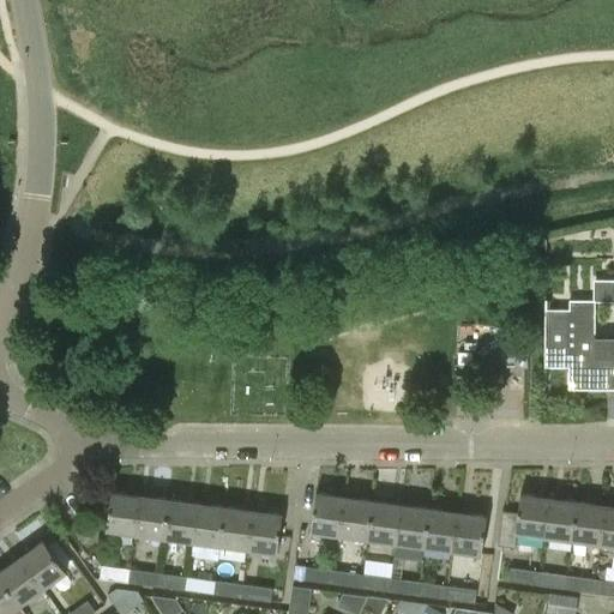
[(570,300),(569,309),(546,309),(545,367),(569,367),(569,390),(613,390),(613,345),(595,345),(595,300),(570,300)]
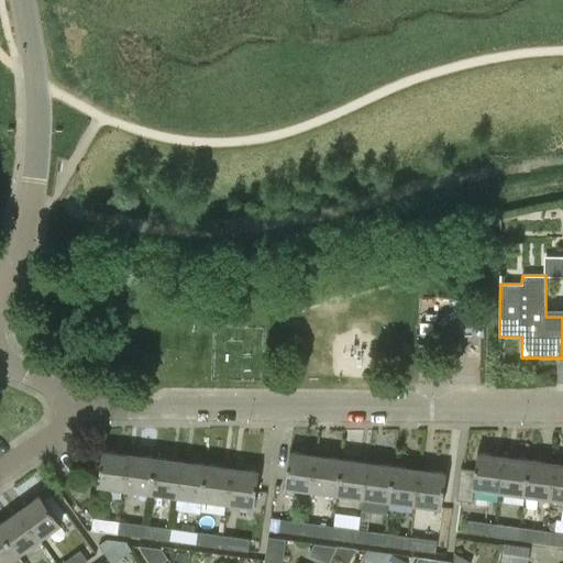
[(124,489),(129,454),(102,451),(98,485),(124,489)]
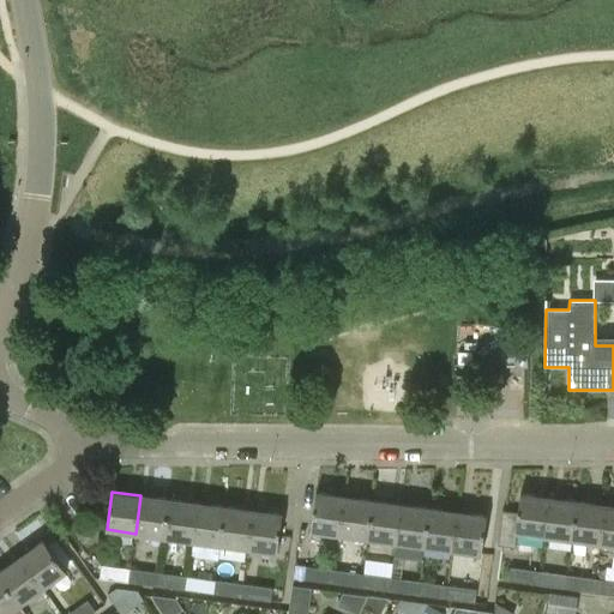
[(339,534),(345,497),(317,492),(312,530),(339,534)]
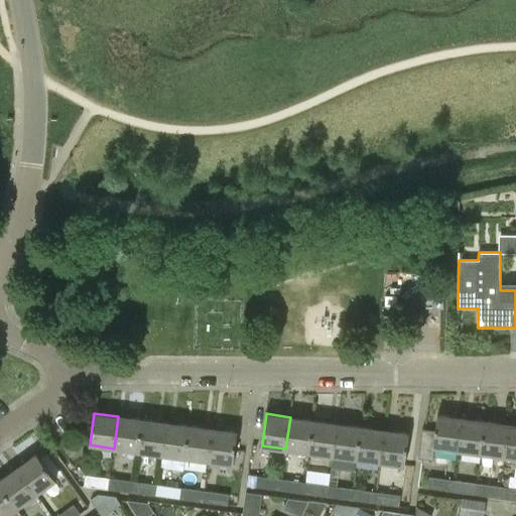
[(458,450),(462,418),(437,415),(435,430),(423,429),(419,458),(434,460),(435,447),(458,450)]
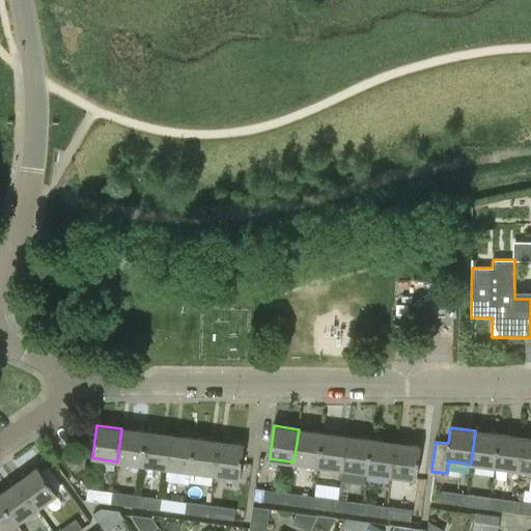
[(146,431),(121,428),(117,462),(142,465),(146,431)]
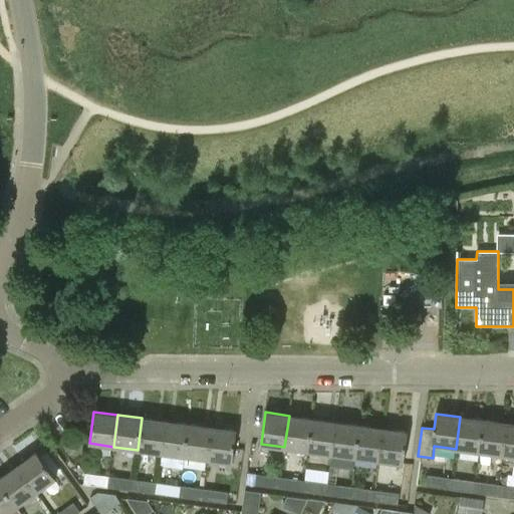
[(312,419),(289,416),(284,447),(308,451),(312,419)]
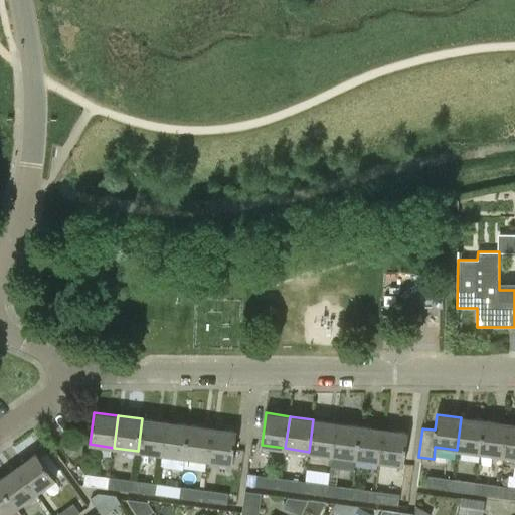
[(461,417),(457,450),(480,453),(485,420),(461,417)]
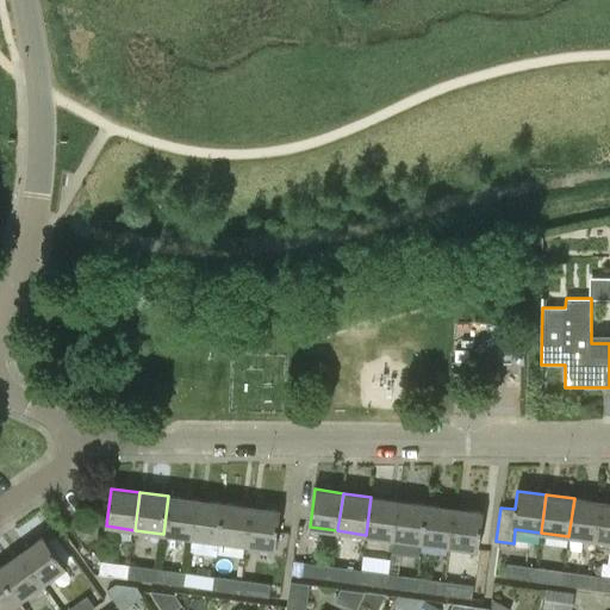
[(168,496),(163,534),(191,537),(197,499),(168,496)]
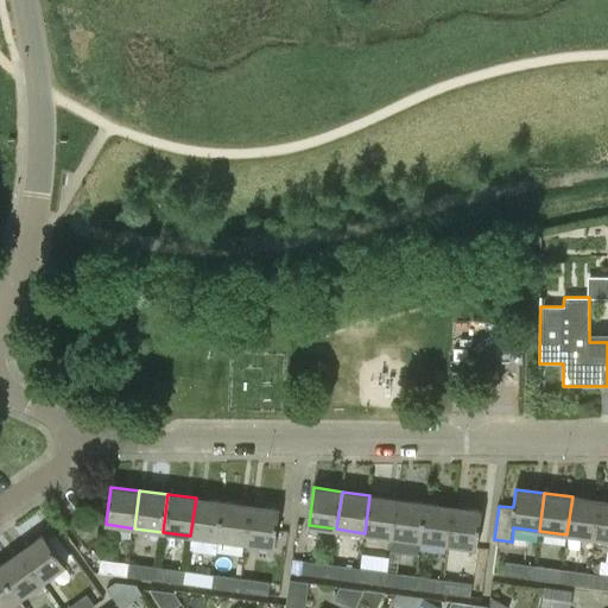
[(398,499),(369,495),(365,533),(393,537),(398,499)]
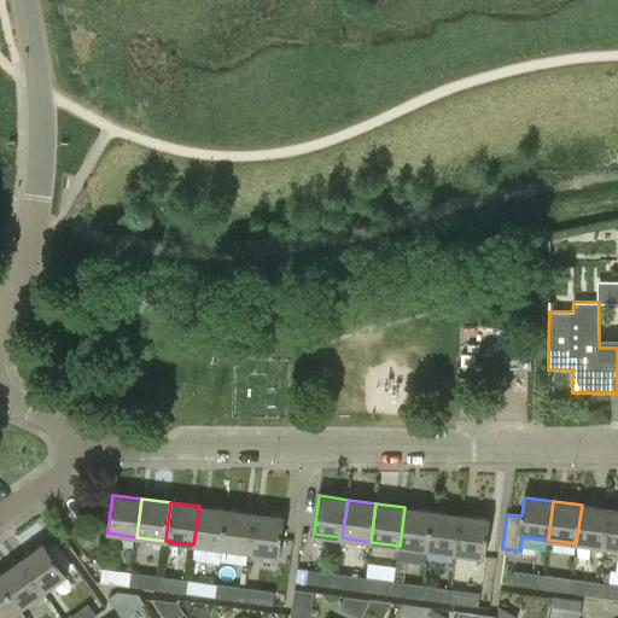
[(582,505),(576,543),(605,547),(610,508),(582,505)]
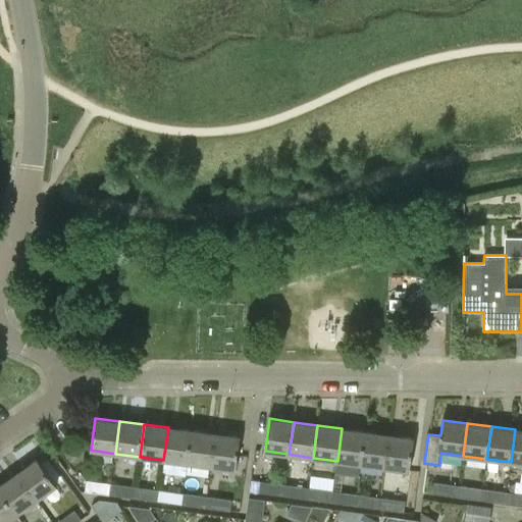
[(192,430),(168,427),(163,460),(188,463),(192,430)]
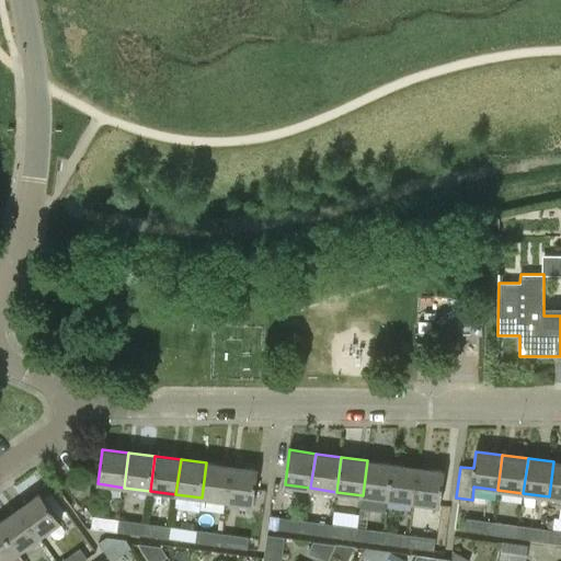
[(393,465),(367,460),(363,495),(388,499),(393,465)]
